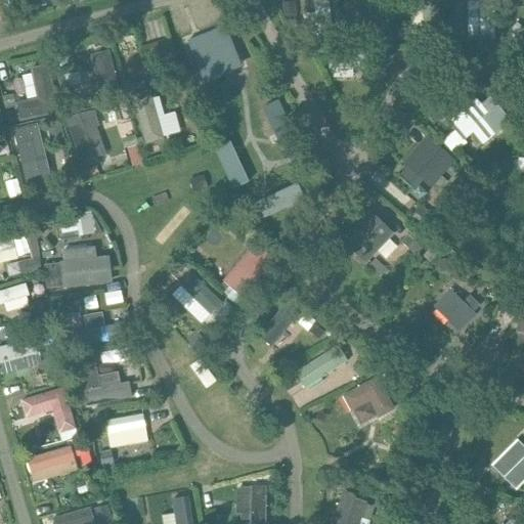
[(302,13),(303,33),(331,31),(328,0),(311,0),(312,13),(302,13)]
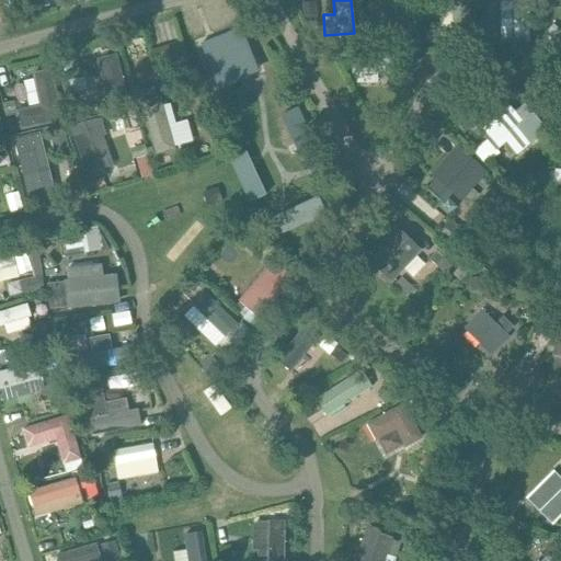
[(412,0),(411,0),(396,1),(399,42),(415,41),(412,0)]
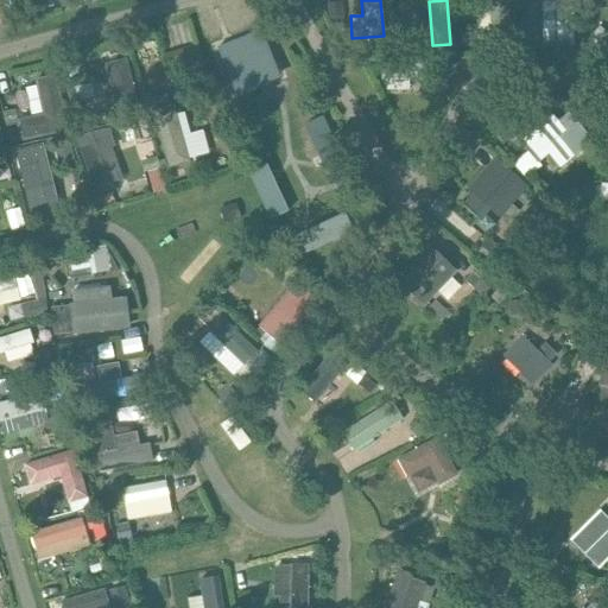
[(489,0),(492,45),(510,45),(508,0),(489,0)]
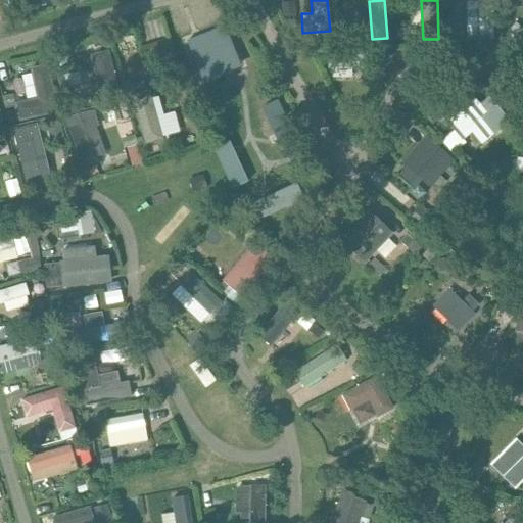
[(477,0),(479,41),(494,41),(492,0),(477,0)]
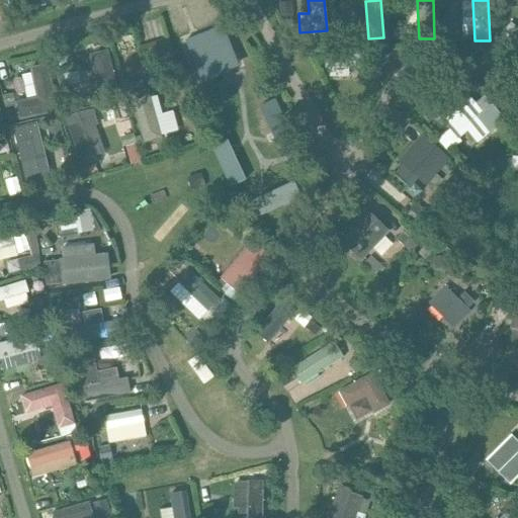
[(185,41),(200,78),(239,64),(224,26),(185,41)]
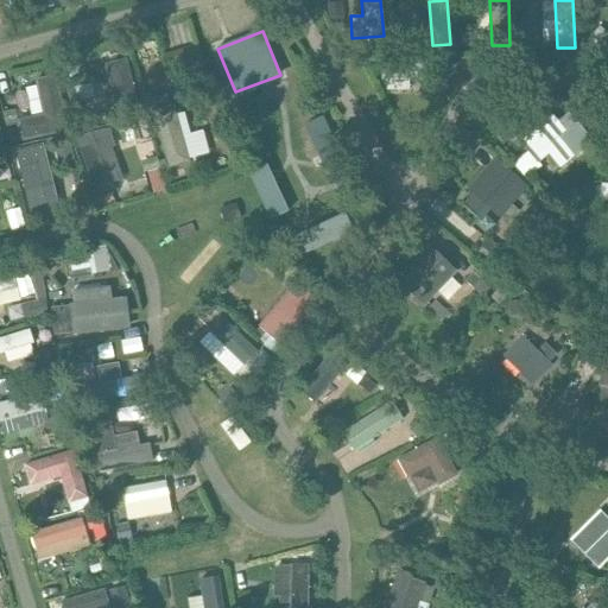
[(115,108),(137,103),(126,58),(105,63),(115,108)]
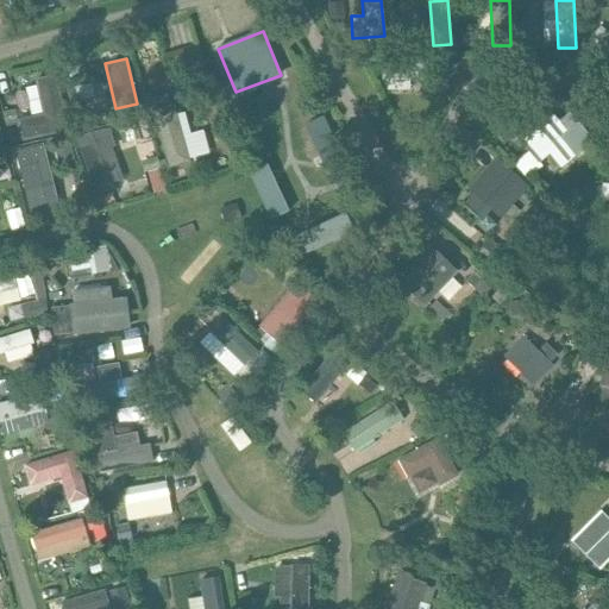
[(427,80),(427,62),(382,63),(383,81),(427,80)]
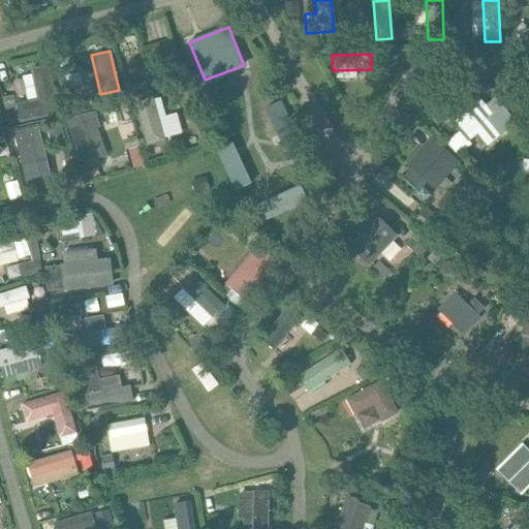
[(50,65),(30,70),(36,99),(14,104),(19,122),(61,113),(50,65)]
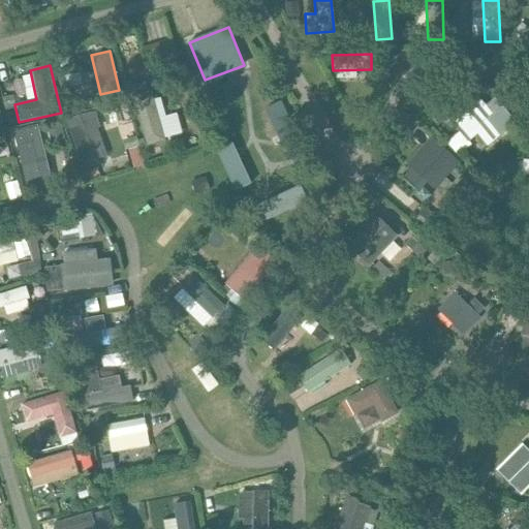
[(148,147),(165,143),(164,139),(182,135),(176,113),(164,116),(160,98),(154,100),(151,91),(133,96),(148,147)]
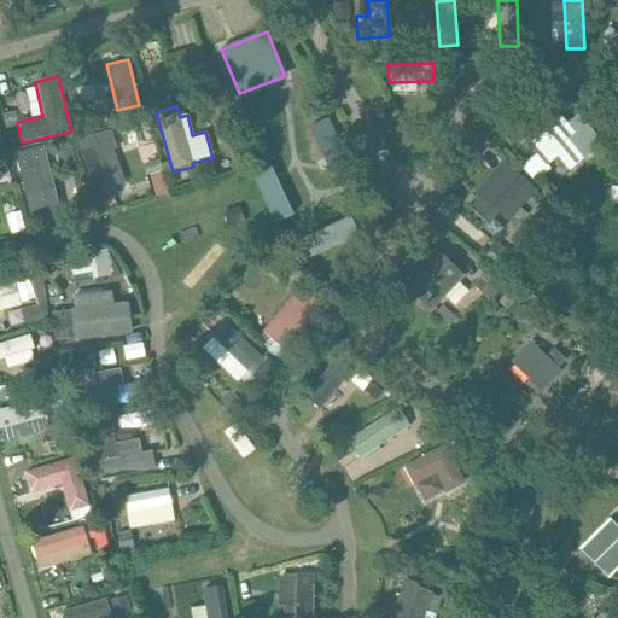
[(75,138),(101,132),(98,117),(71,124),(75,138)]
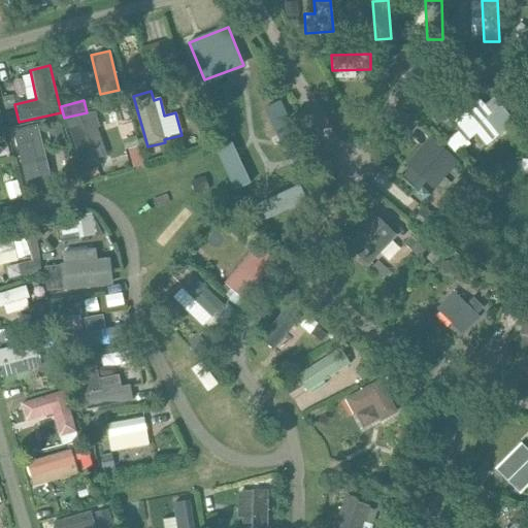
[(463,117),(452,126),(466,143),(477,133),(485,141),(500,128),(513,118),(498,101),(486,111),(479,102),(463,117)]
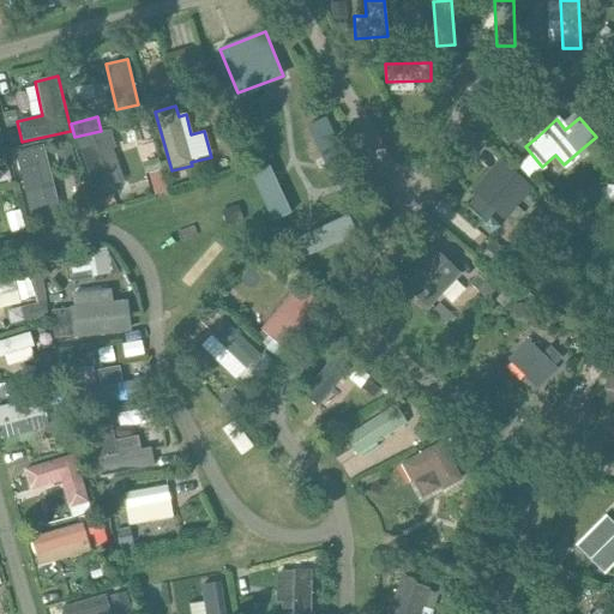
[(331,175),(348,168),(327,119),(309,127),(331,175)]
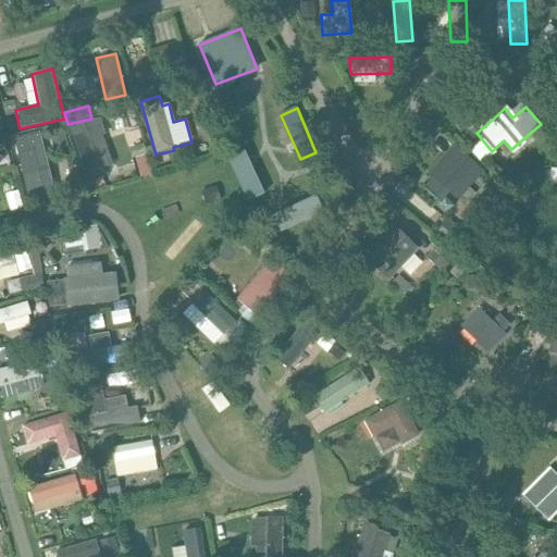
[(104,178),(100,169),(113,164),(98,119),(71,127),(88,184),(104,178)]
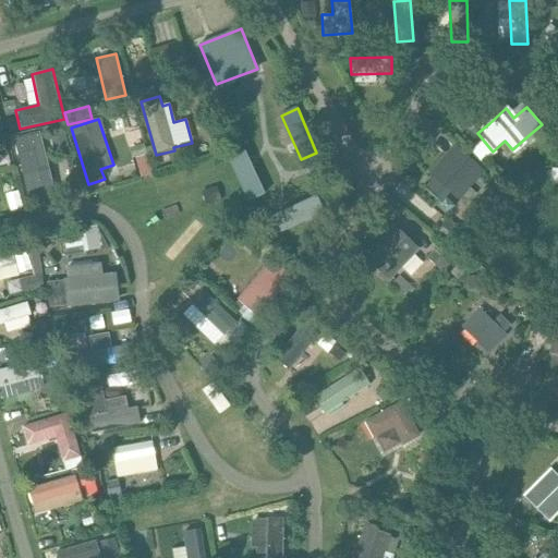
[(28,199),(55,193),(39,132),(13,138),(28,199)]
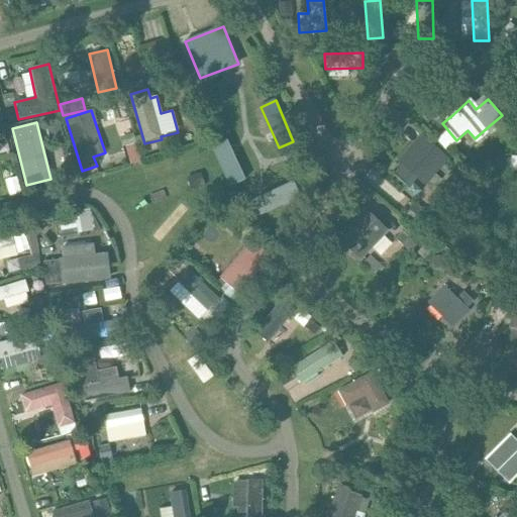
[(230,187),(245,180),(227,141),(212,148),(230,187)]
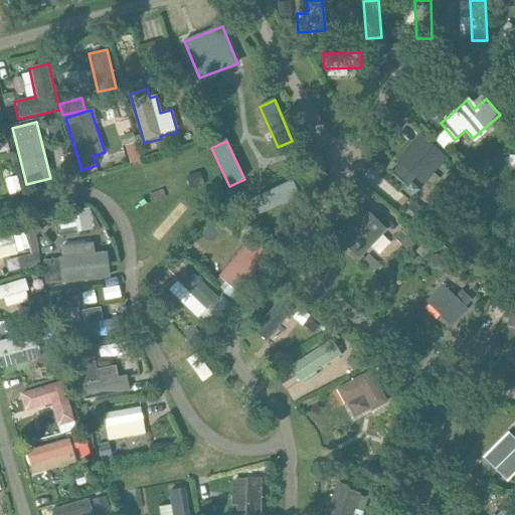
[(401,165),(392,175),(406,188),(414,179),(422,186),(447,160),(427,143),(418,152),(411,146),(398,161),(397,162),(401,165)]
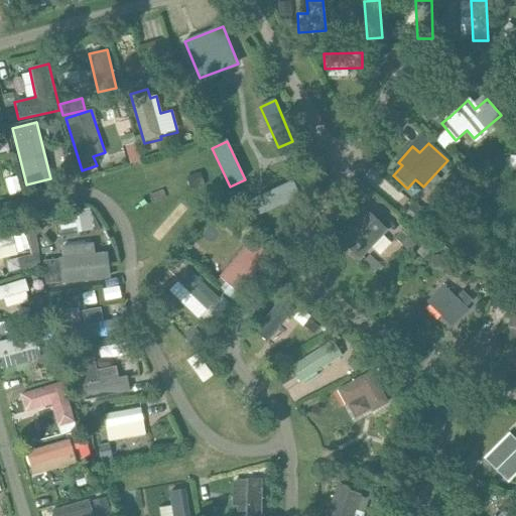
[(125,146),(128,164),(138,162),(136,145),(125,146)]
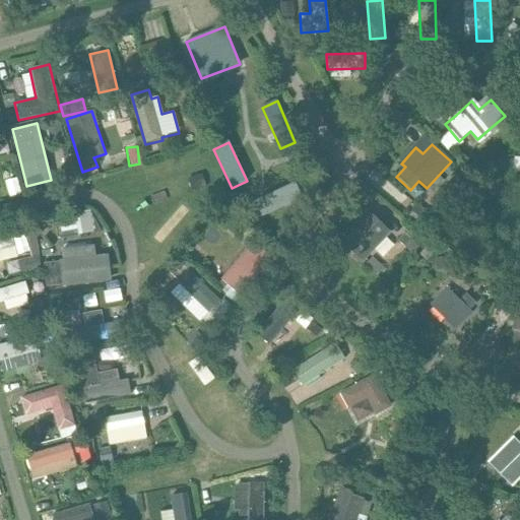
[(519,158),(512,158),(511,172),(519,173),(519,158)]
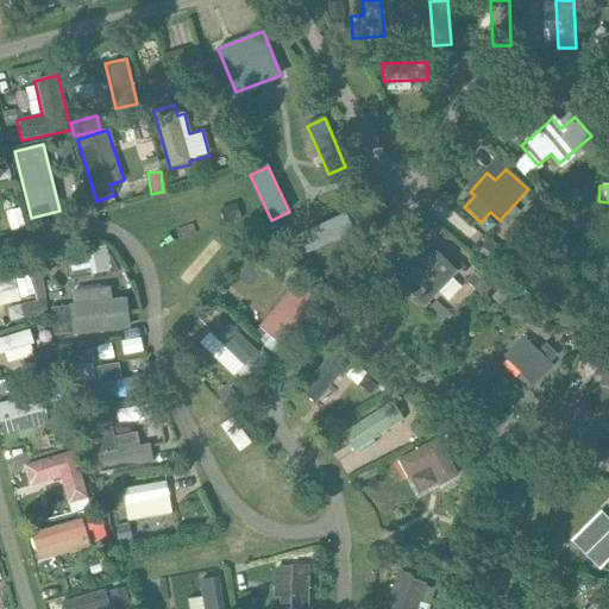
[(188,237),(192,217),(149,209),(146,230),(188,237)]
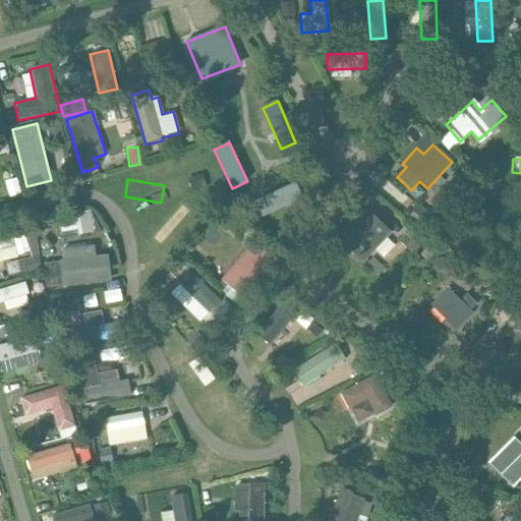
[(254,201),(262,217),(303,197),(296,182),(254,201)]
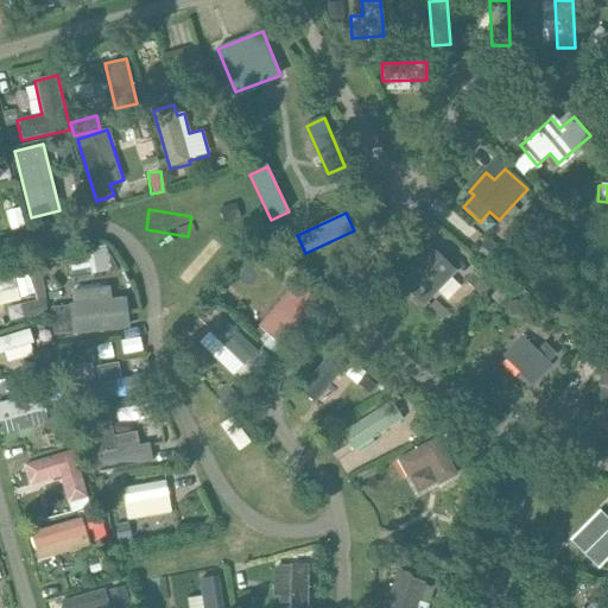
[(488,241),(475,255),(498,274),(508,261),(510,259),(488,241)]
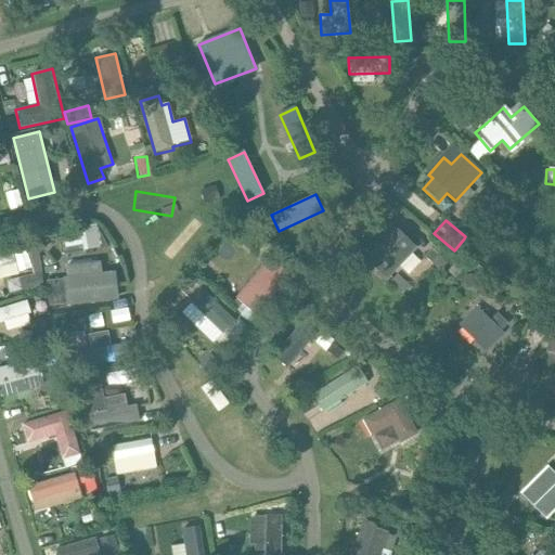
[(63,229),(66,250),(99,246),(95,224),(63,229)]
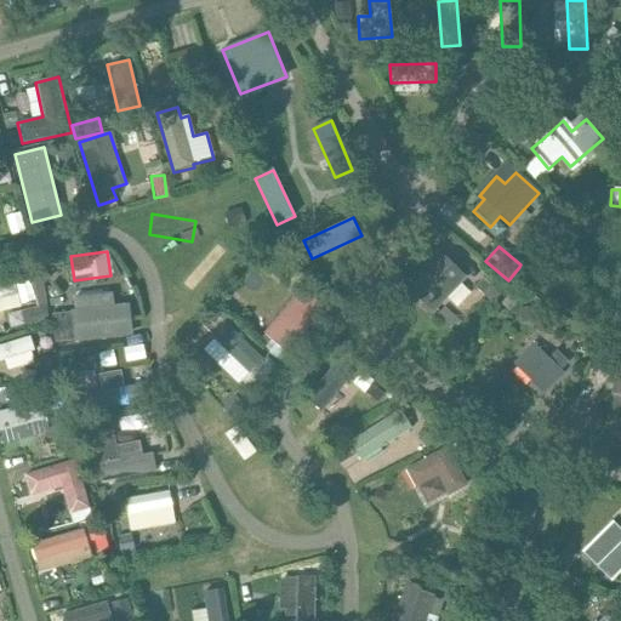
[(439,254),(406,288),(432,312),(465,279),(439,254)]
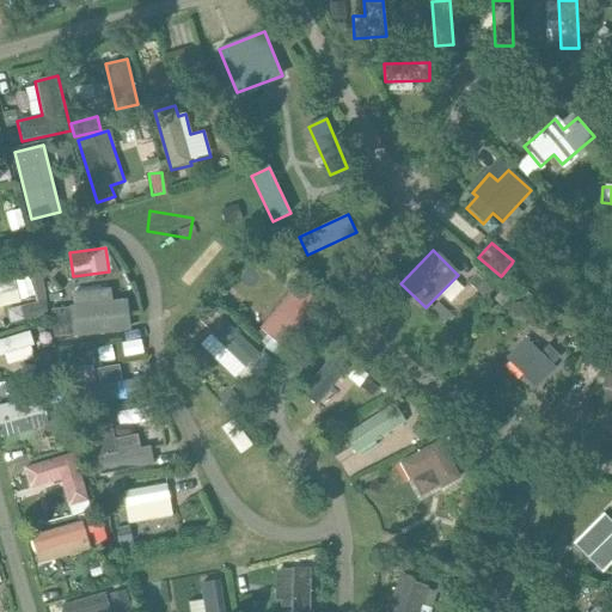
[(0,276),(0,294),(17,291),(13,274),(0,276)]
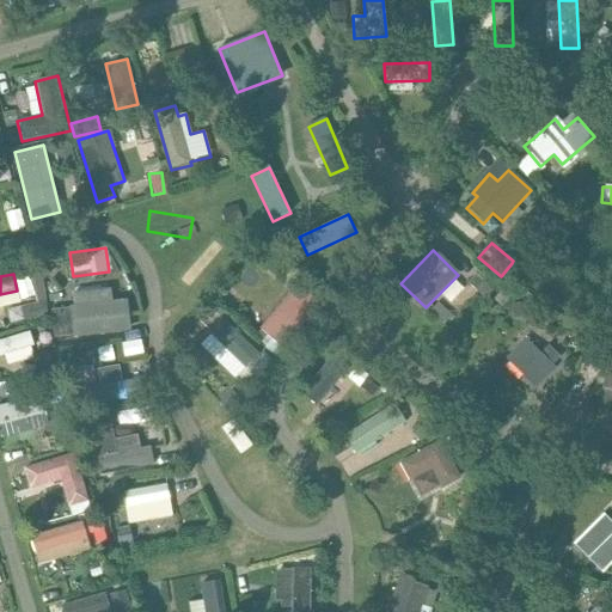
[(477,275),(469,283),(477,292),(484,283),(477,275)]
